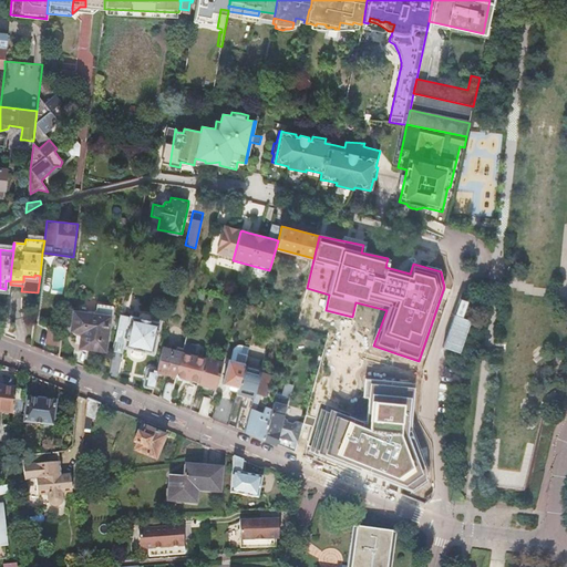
[(74,311),(71,330),(82,331),(80,347),(104,351),(110,317),(74,311)]
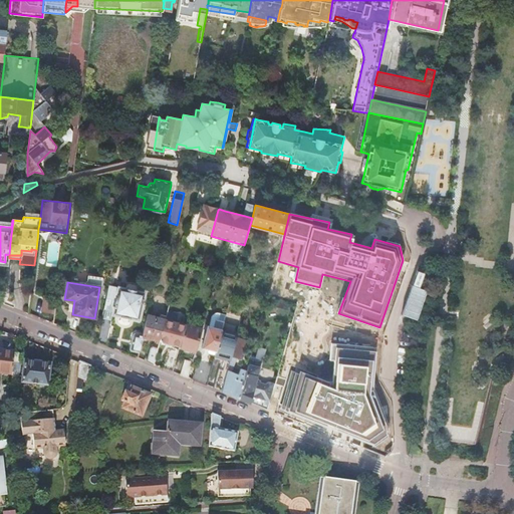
[(112,286),(109,286),(106,299),(104,309),(106,310),(112,311),(111,314),(119,316),(119,317),(130,319),(130,318),(139,320),(142,304),(145,304),(146,300),(143,300),(145,292),(132,289),(118,286),(117,287),(112,286)]
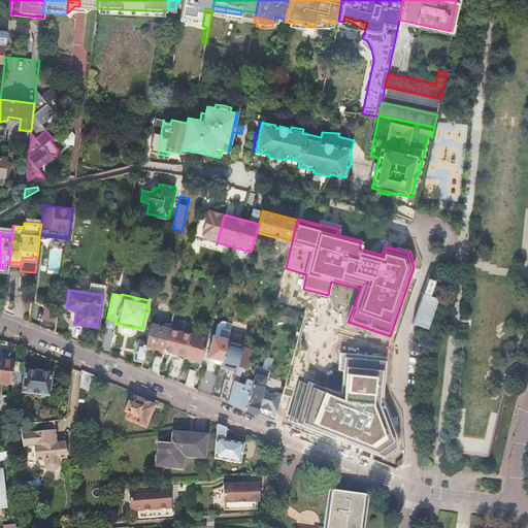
[(43,321),(56,323),(58,308),(46,306),(43,321)]
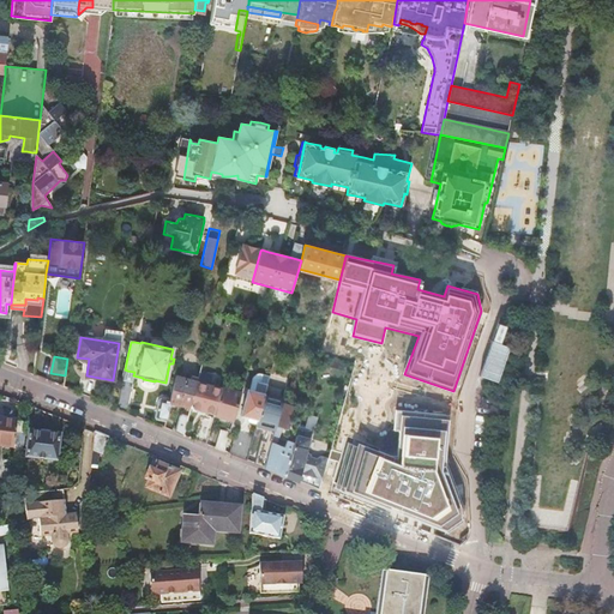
[(203,363),(200,373),(198,381),(191,408),(214,415),(215,414),(222,389),(205,384),(210,366),(203,363)]
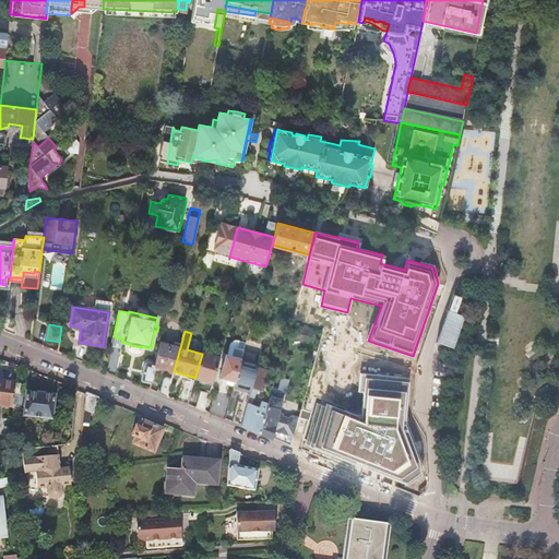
[(174,346),(159,342),(155,363),(154,366),(154,367),(174,371),(180,347),(182,340),(179,339),(178,340),(176,339),(174,346)]
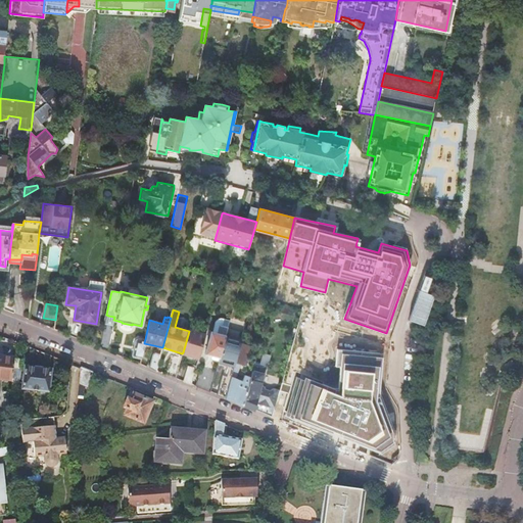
[(228,328),(220,326),(217,334),(210,332),(205,353),(220,358),(225,336),(228,328)]
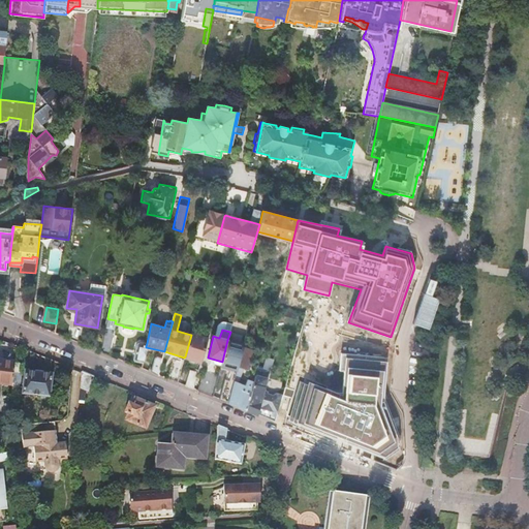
[(191,334),(191,335),(185,356),(200,362),(210,333),(206,332),(205,337),(191,334)]
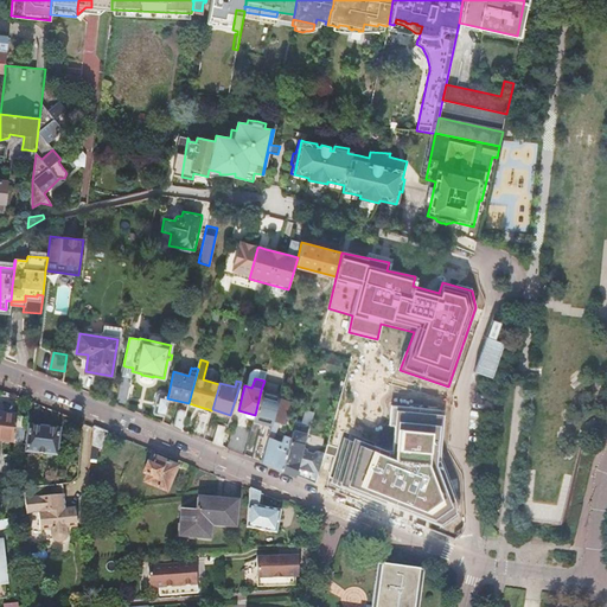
[(120,385),(115,404),(126,408),(129,388),(120,385)]
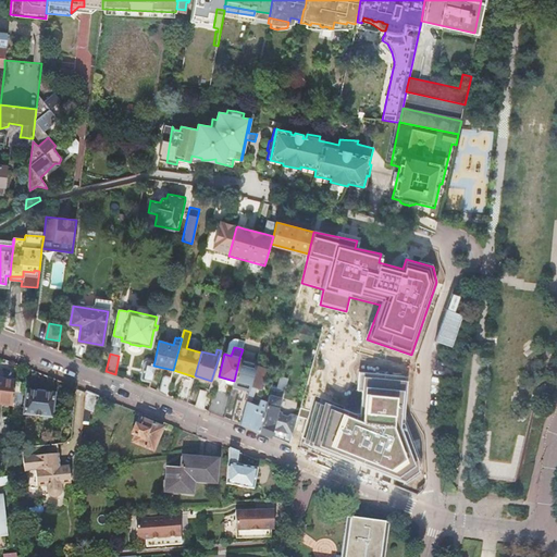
[(257,362),(239,358),(234,381),(232,386),(249,391),(256,366),(257,362)]
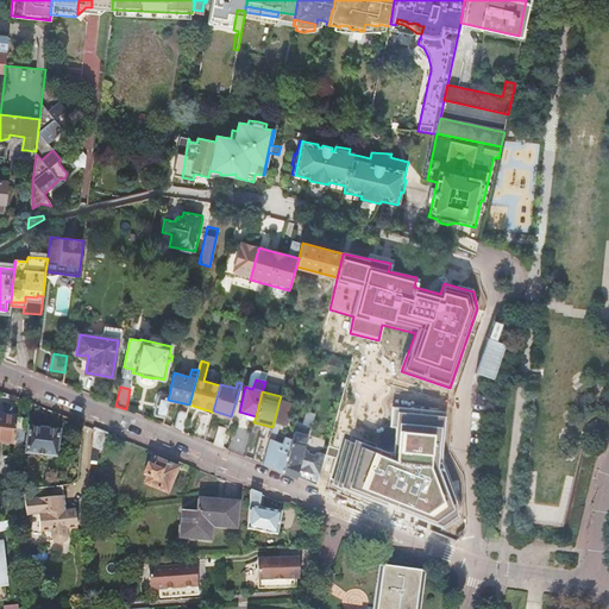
[(168,400),(168,399),(161,396),(159,396),(158,397),(155,413),(156,415),(164,416),(168,400)]
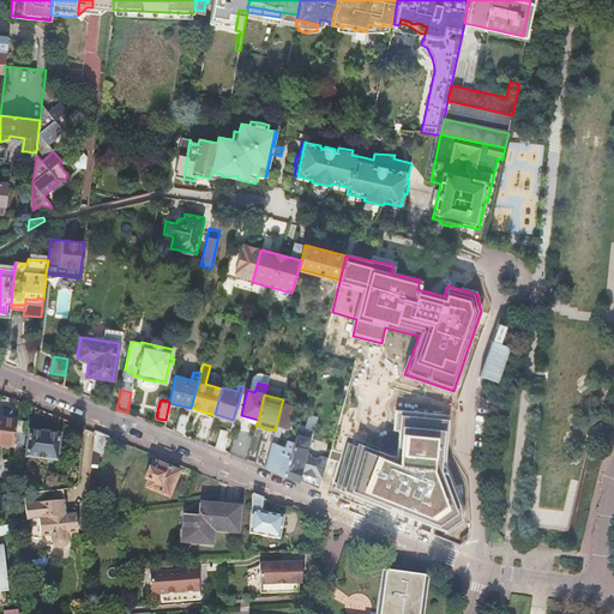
[(275,431),(272,438),(271,441),(264,468),(286,476),(294,444),(287,440),(284,447),(275,444),(283,427),(288,428),(289,422),(290,423),(292,419),(290,417),(293,407),(282,403),(275,431)]
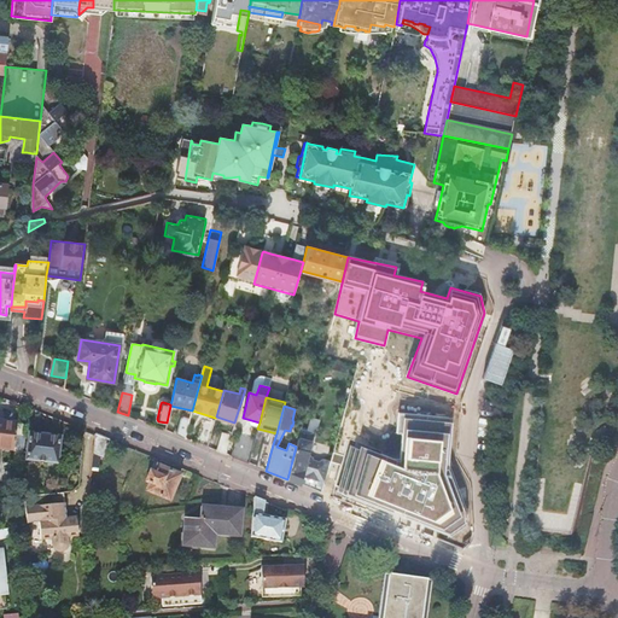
[(453,417),(398,413),(396,432),(402,433),(400,461),(353,443),(334,489),(450,535),(466,524),(465,508),(448,467),(453,417)]
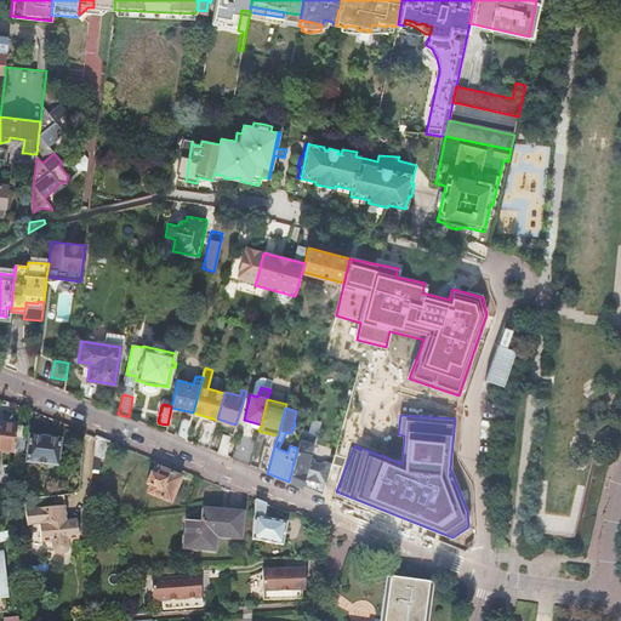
[(181,420),(177,437),(186,440),(191,421),(186,419),(181,420)]
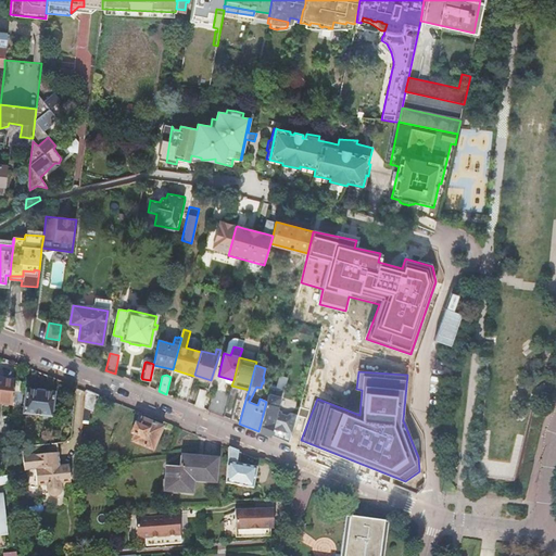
[(182,378),(176,399),(186,402),(192,381),(182,378)]
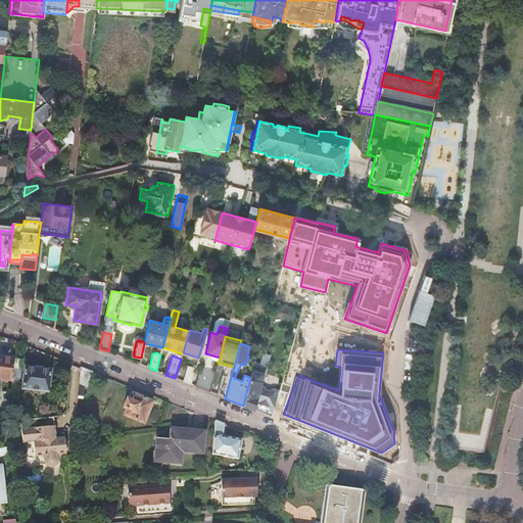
[(12,369),(13,359),(0,357),(0,380),(11,382),(11,379),(12,369)]
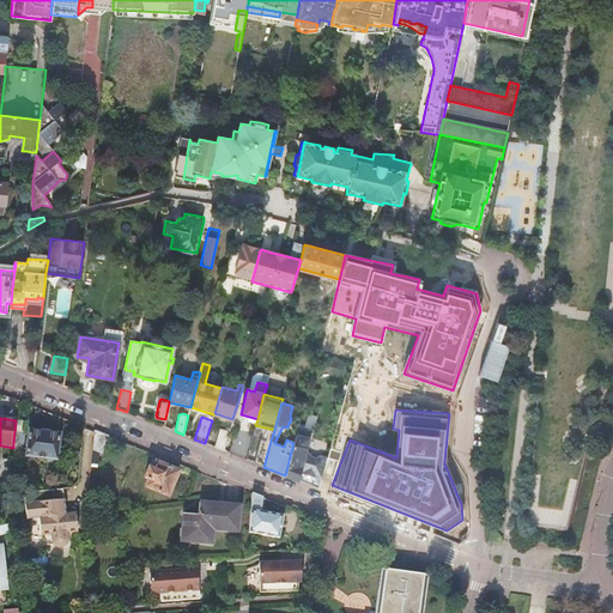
[(25,419),(17,418),(16,420),(14,432),(24,434),(25,419)]
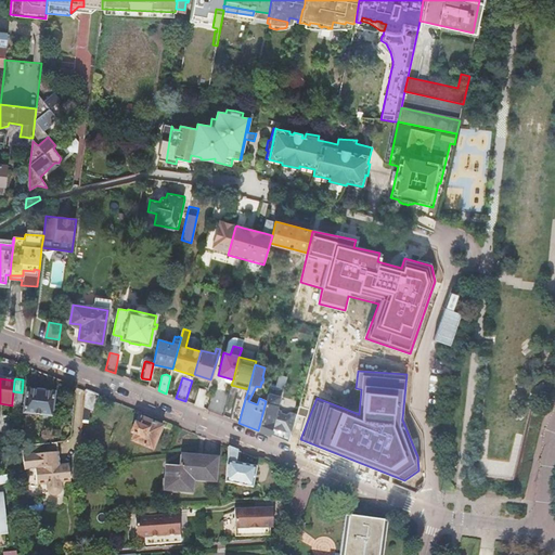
[(266,401),(258,430),(287,442),(294,420),(274,414),(280,397),(274,396),(276,387),(270,385),(266,401)]
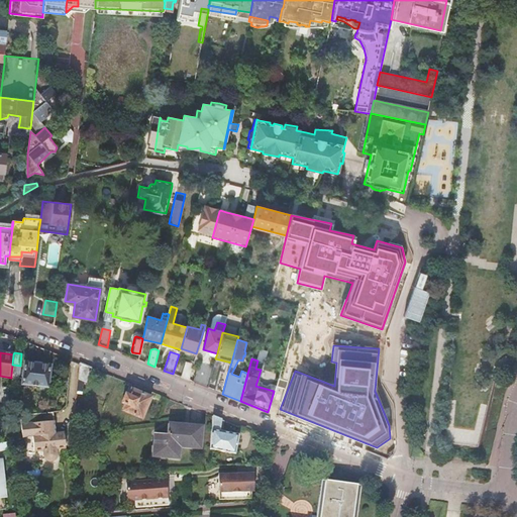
[(181,376),(189,379),(193,364),(185,362),(181,376)]
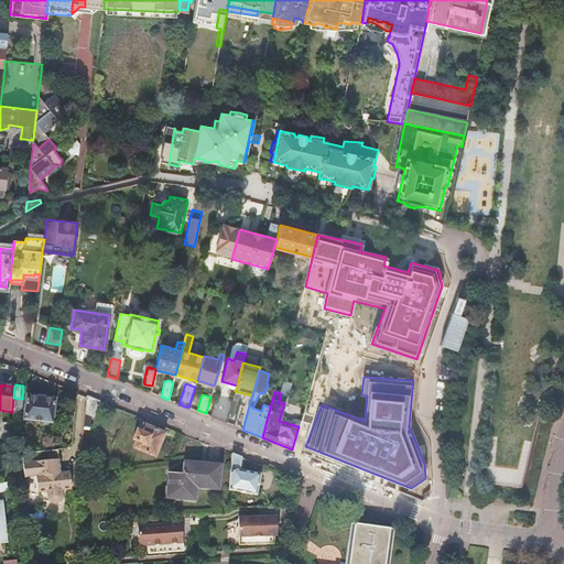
[(216,394),(210,416),(226,423),(232,399),(216,394)]
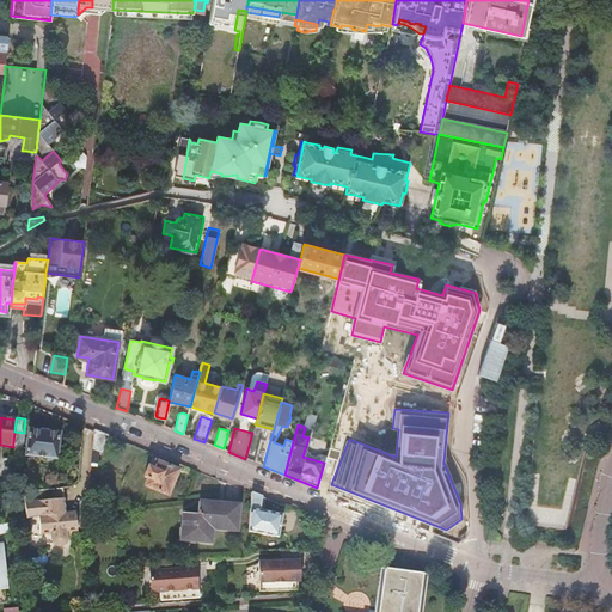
[(29,430),(26,456),(56,460),(59,434),(29,430)]
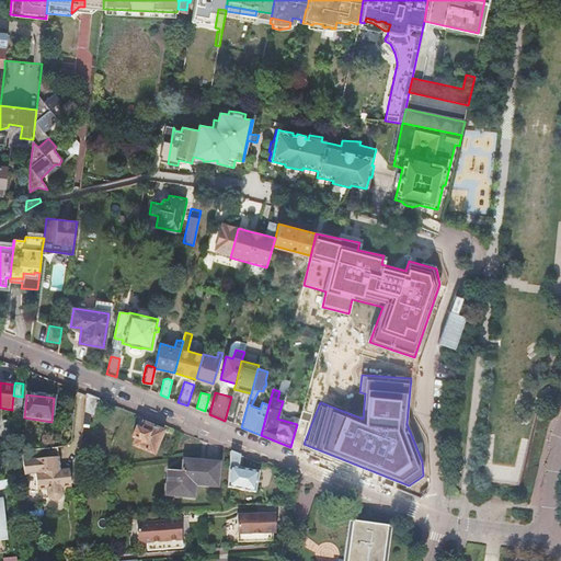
[(100,400),(87,395),(83,422),(90,423),(91,414),(94,415),(100,400)]
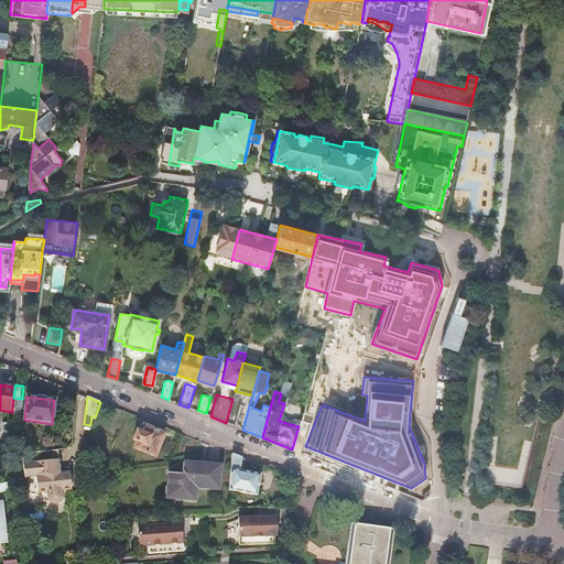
[(13,398),(12,409),(21,410),(22,399),(13,398)]
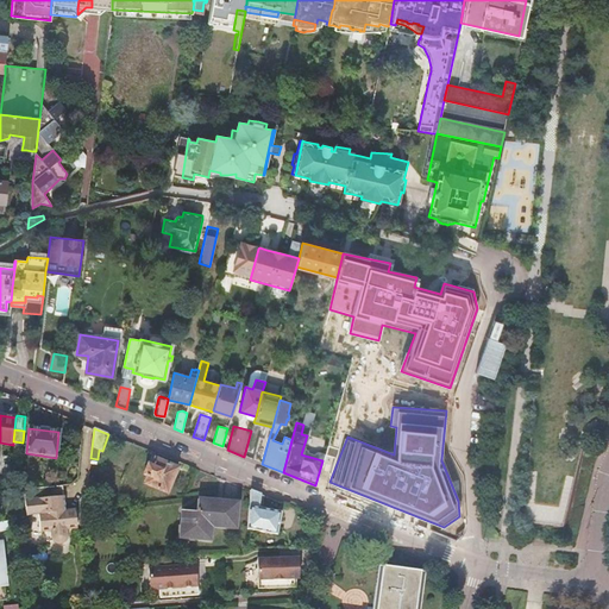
[(256,453),(255,460),(262,464),(269,438),(264,437),(256,453)]
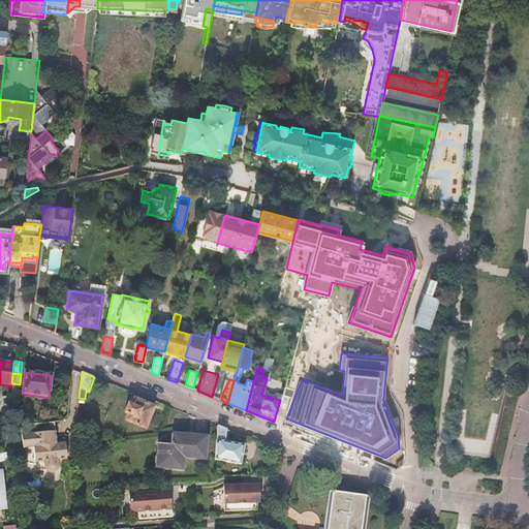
[(128,404),(125,413),(128,414),(126,421),(146,429),(154,407),(135,400),(132,406),(128,404)]
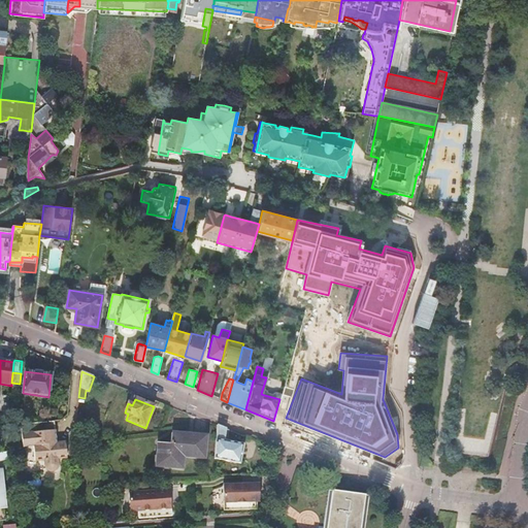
[(54,421),(21,425),(23,448),(33,446),(35,461),(44,460),(45,466),(45,467),(45,468),(46,468),(46,469),(47,469),(47,470),(48,470),(50,471),(51,471),(52,471),(53,471),(54,471),(55,470),(56,470),(56,469),(57,469),(57,468),(58,468),(58,467),(58,466),(59,466),(59,465),(59,464),(59,463),(58,459),(67,458),(66,447),(65,441),(57,442),(54,421)]
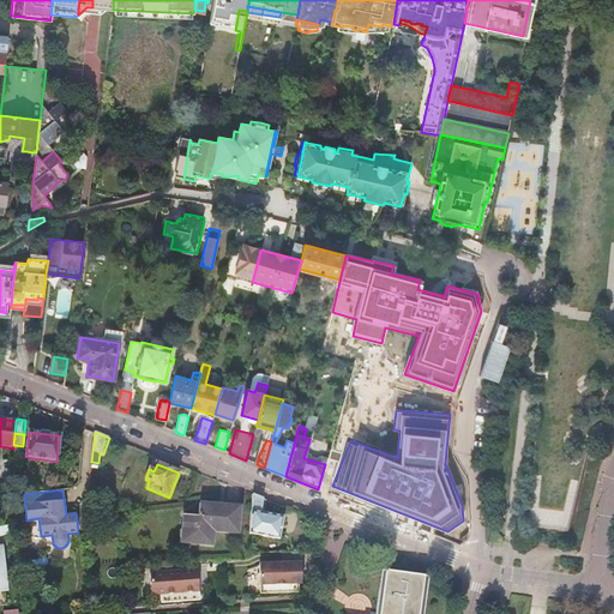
[(263,499),(253,495),(251,534),(254,535),(280,539),(283,517),(260,512),(263,499)]
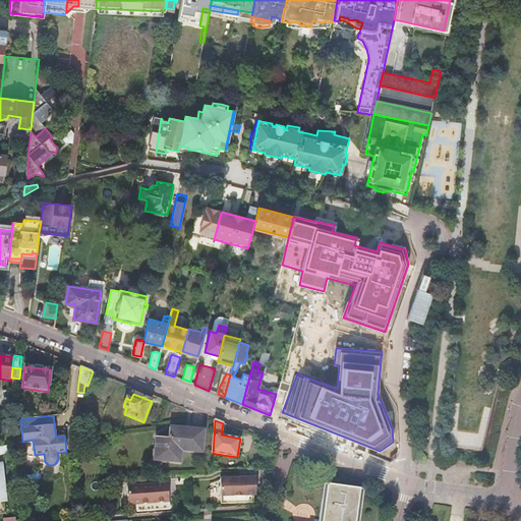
[(157,437),(155,460),(179,462),(181,450),(201,453),(204,431),(170,427),(169,438),(157,437)]
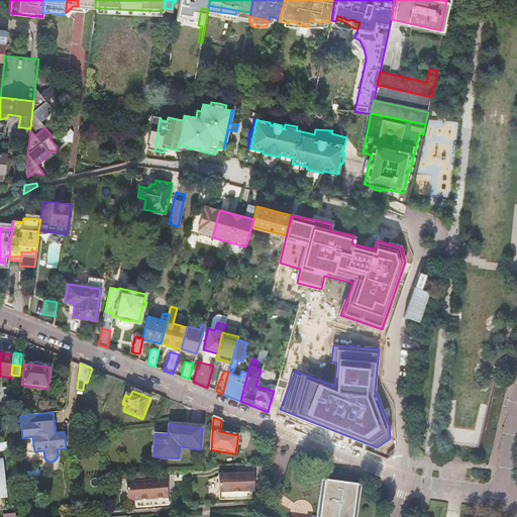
[(251,473),(218,475),(219,493),(219,500),(252,499),(251,491),(254,491),(253,481),(253,473),(251,473)]
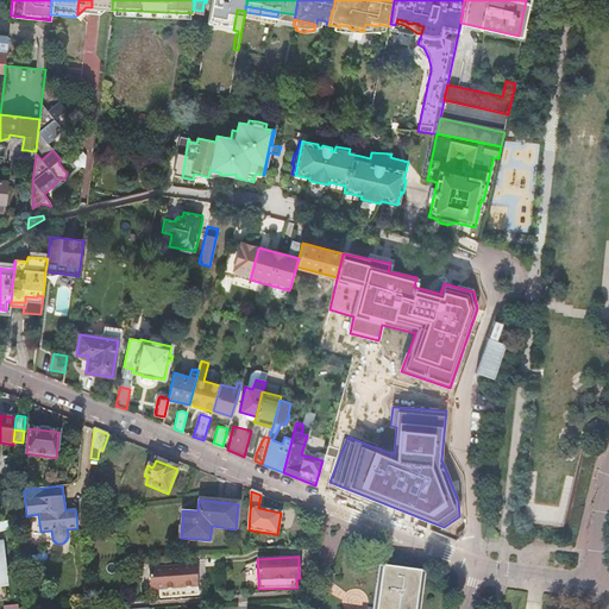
[(196,564),(149,569),(151,590),(159,589),(161,598),(173,597),(173,594),(181,594),(181,597),(199,595),(196,564)]
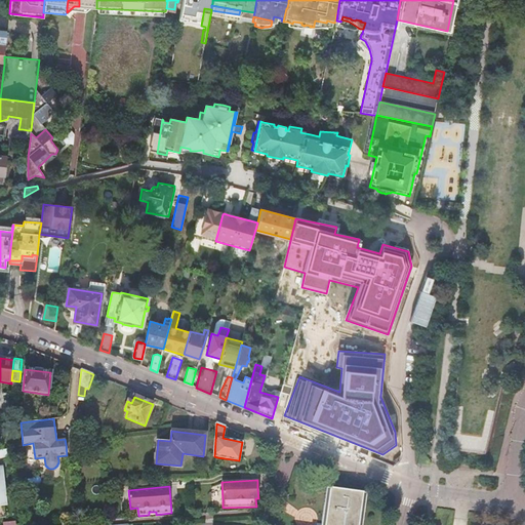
[(321,524),(324,524),(330,489),(327,489),(321,524)]
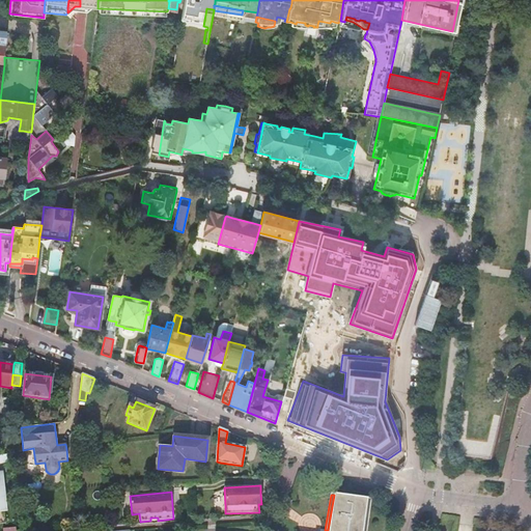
[(363,530),(368,500),(334,495),(328,530),(363,530)]
